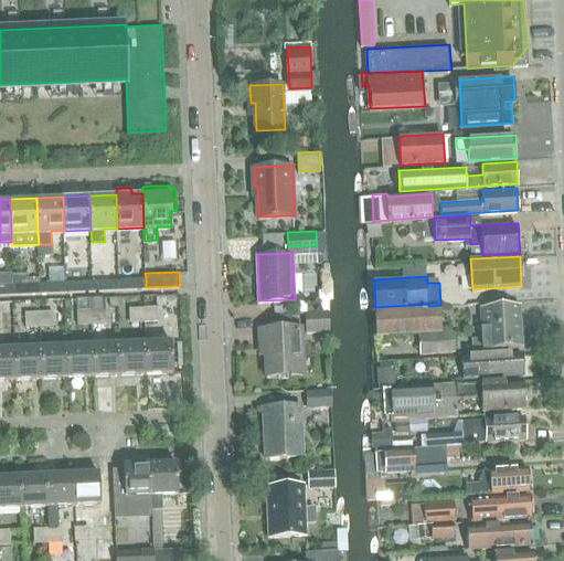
[(146,277),(119,278),(119,288),(146,287),(146,277)]
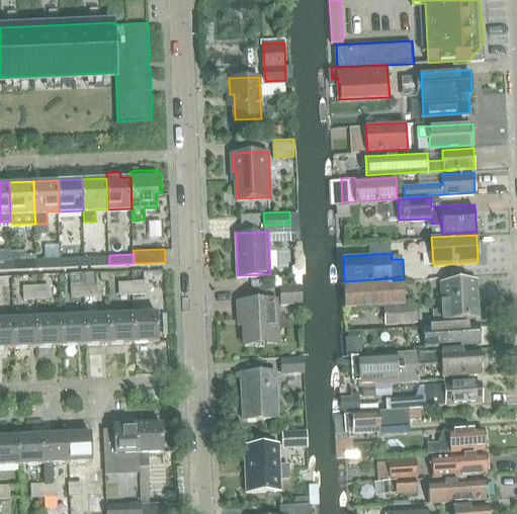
[(109,255),(85,256),(85,265),(109,264),(109,255)]
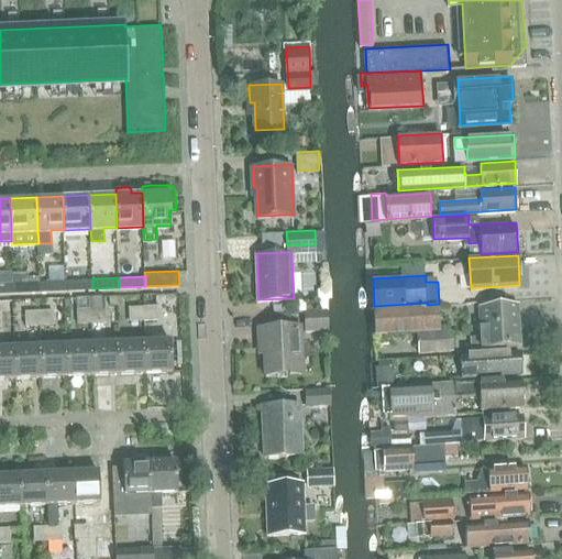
[(92,278),(66,280),(66,289),(92,288),(92,278)]
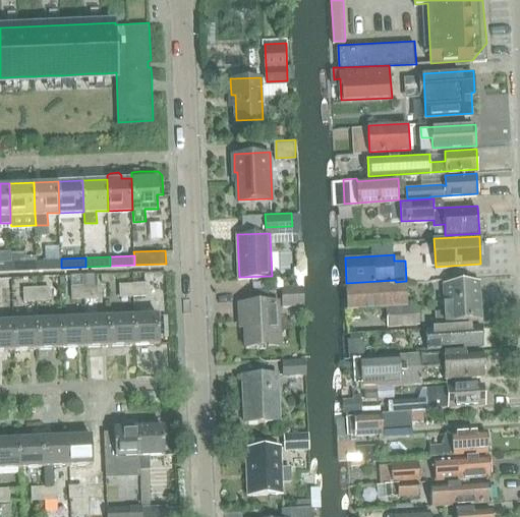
[(61,259),(37,260),(37,269),(61,268),(61,259)]
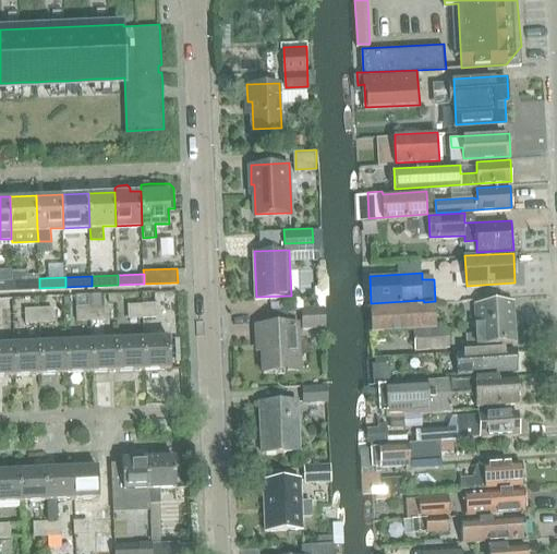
[(39,278),(13,279),(13,289),(39,288),(39,278)]
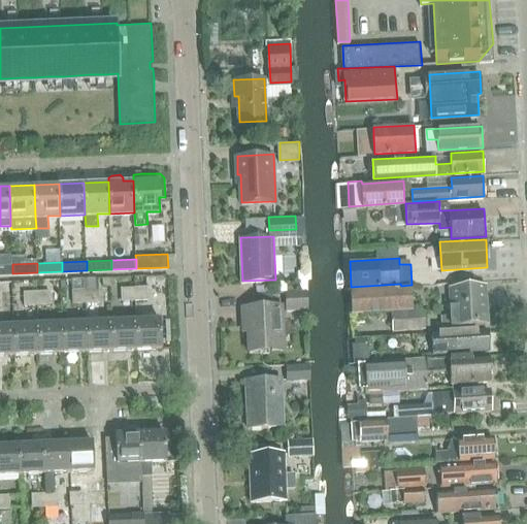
[(12,264),(0,264),(0,273),(12,273),(12,264)]
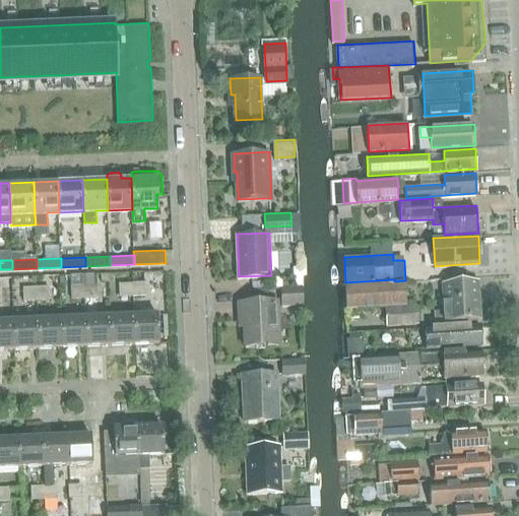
[(133,295),(132,270),(120,271),(121,281),(120,281),(121,295),(133,295)]
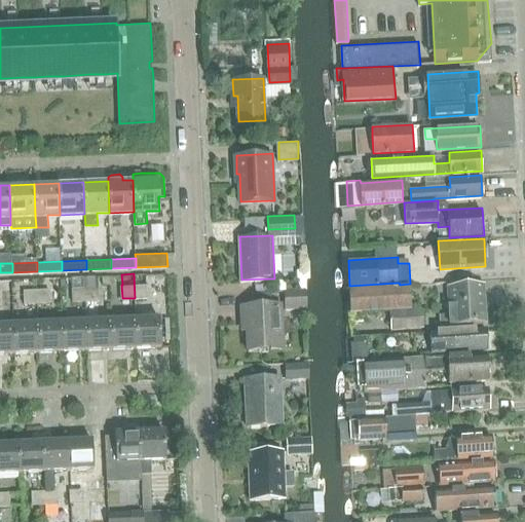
[(134,273),(135,298),(148,297),(147,273),(134,273)]
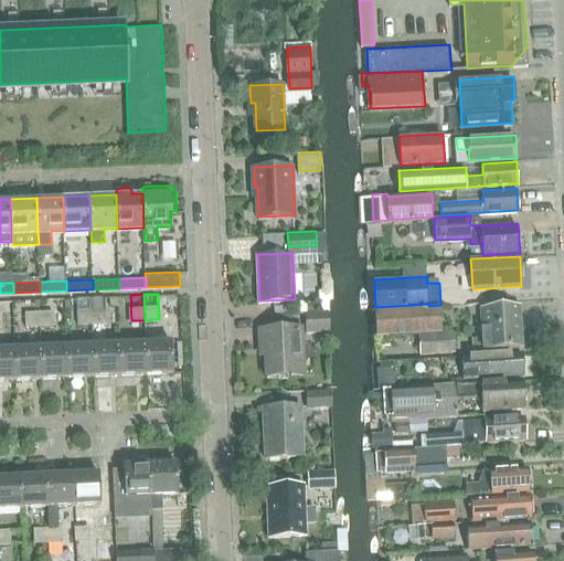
[(92,307),(93,323),(106,323),(105,296),(92,296),(92,307)]
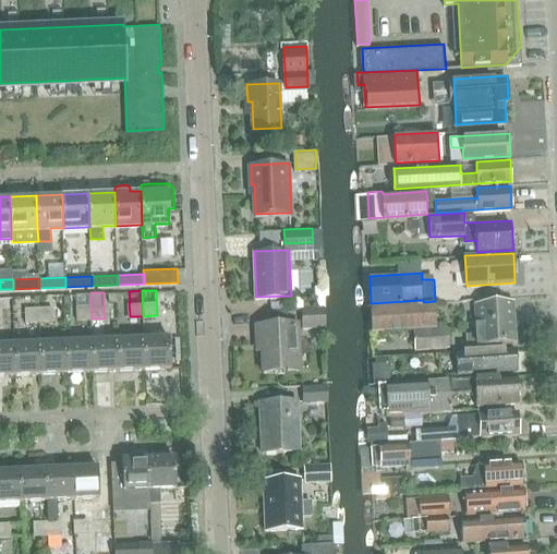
[(517,341),(515,299),(475,301),(477,330),(465,332),(467,345),(517,341)]
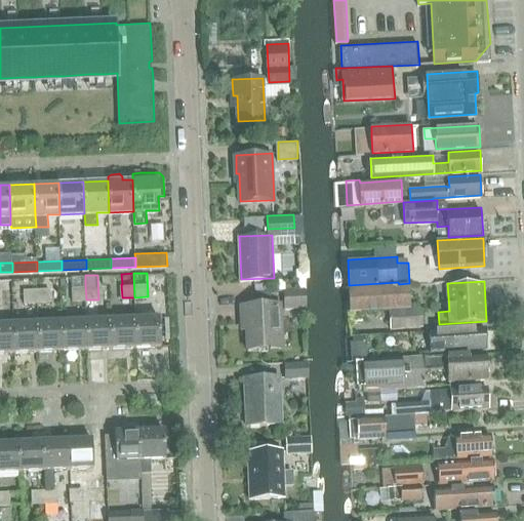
[(349,286),(350,310),(410,306),(409,283),(399,284),(349,286)]
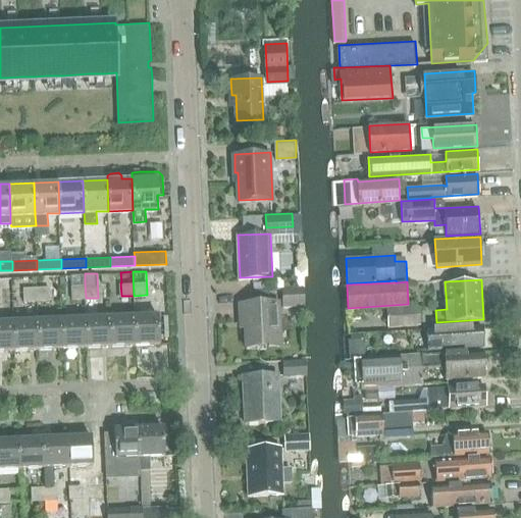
[(85,283),(72,283),(73,299),(86,298),(85,283)]
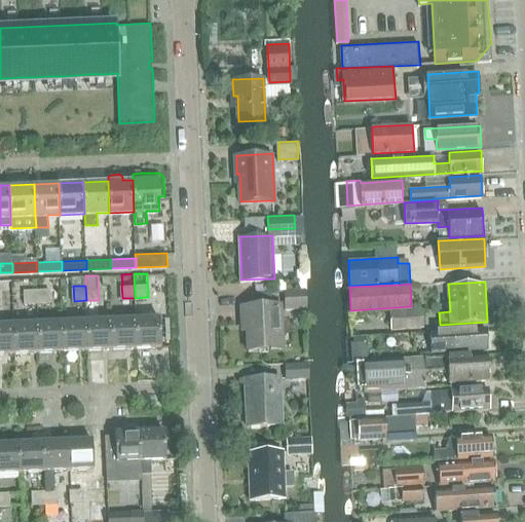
[(38,289),(38,302),(51,302),(50,288),(38,289)]
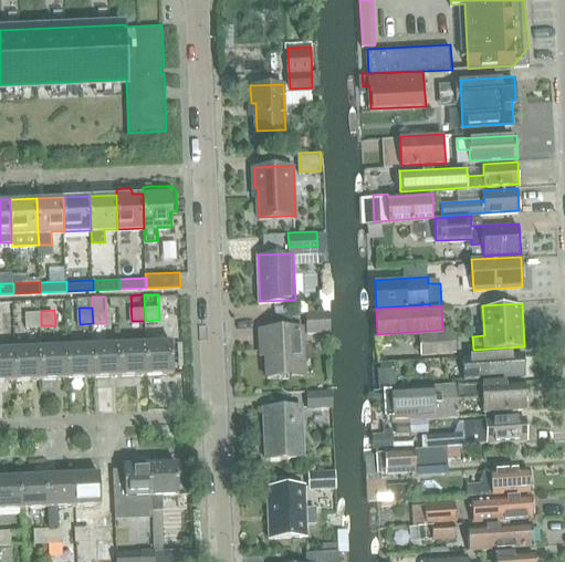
[(331,330),(330,310),(306,311),(307,331),(331,330)]
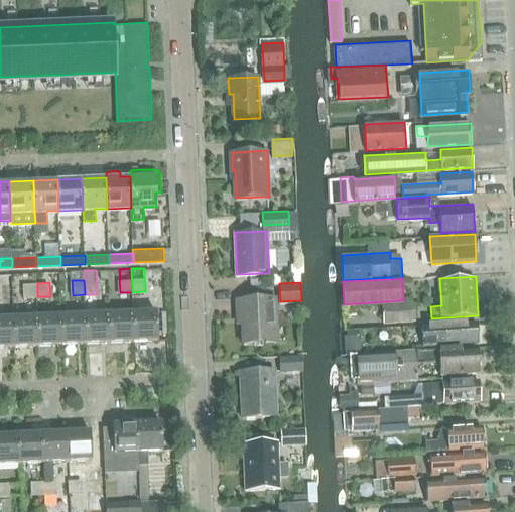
[(37,283),(24,283),(24,297),(37,296),(37,283)]
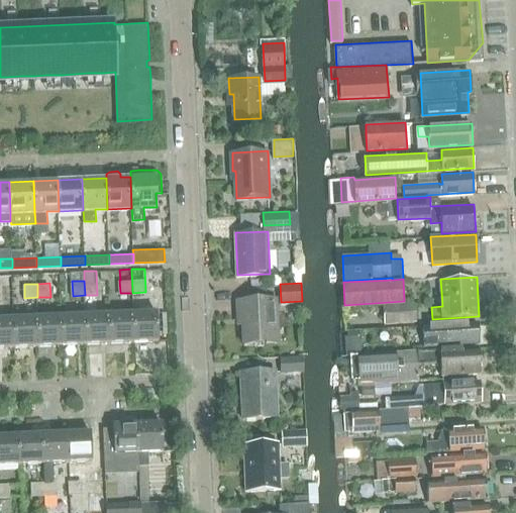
[(238,299),(239,316),(243,316),(244,343),(278,341),(276,297),(238,299)]
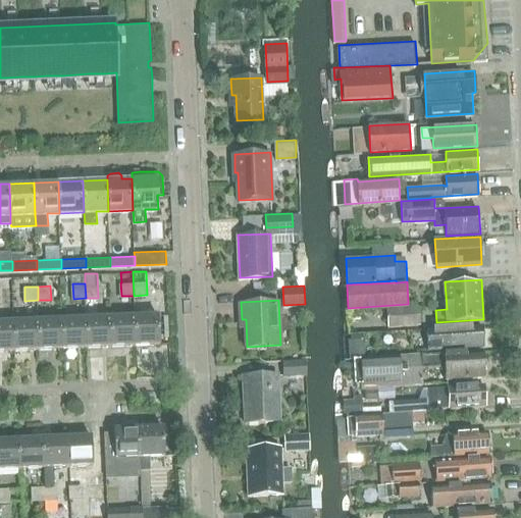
[(148,304),(149,314),(135,315),(136,344),(160,343),(159,304),(148,304)]
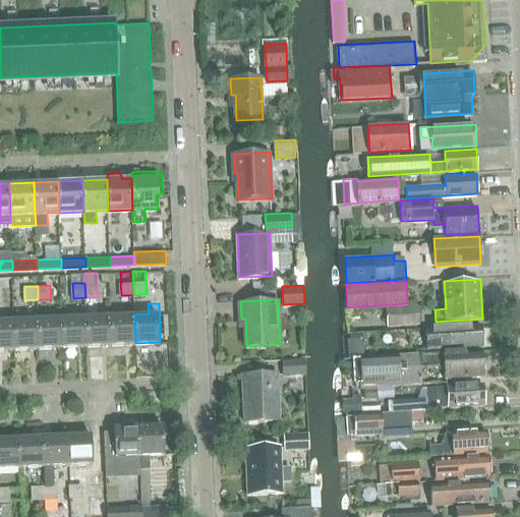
[(387,305),(388,324),(420,322),(419,303),(387,305)]
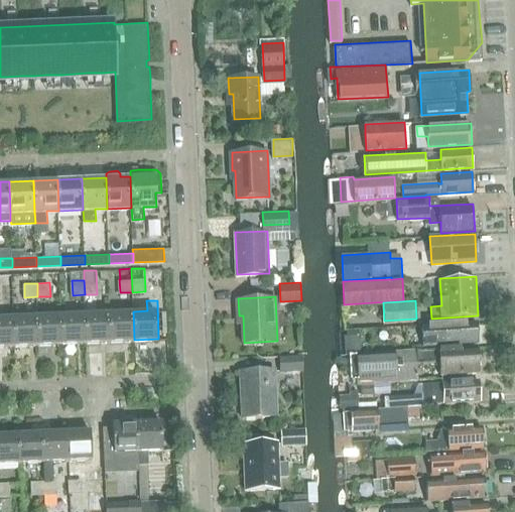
[(132,304),(123,304),(123,311),(109,312),(110,341),(134,340),(133,311),(132,304)]
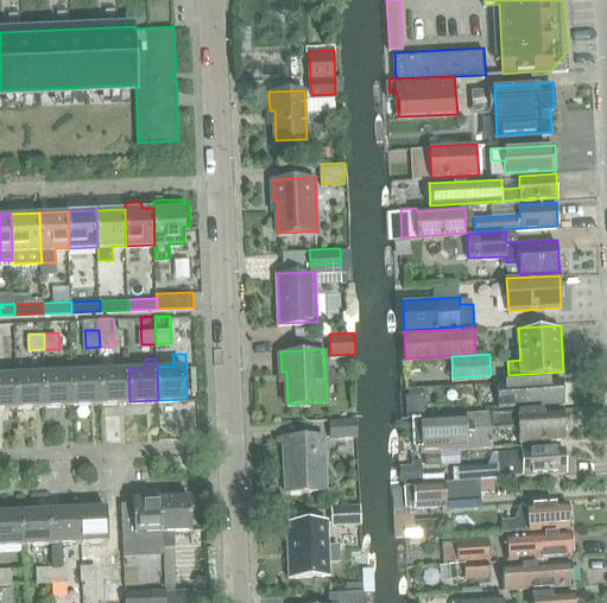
[(128,368),(101,369),(102,402),(130,401),(128,368)]
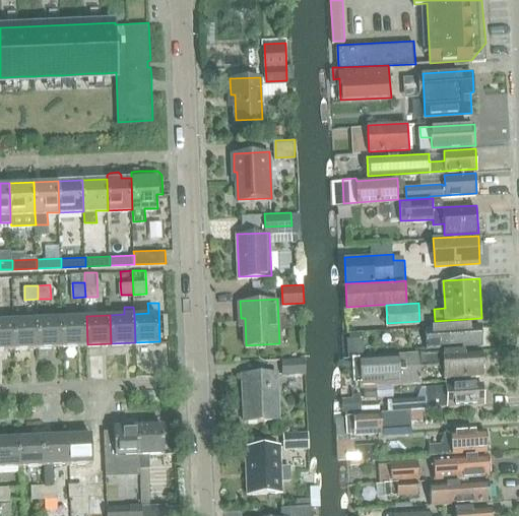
[(86,316),(62,317),(63,345),(87,344),(86,316)]
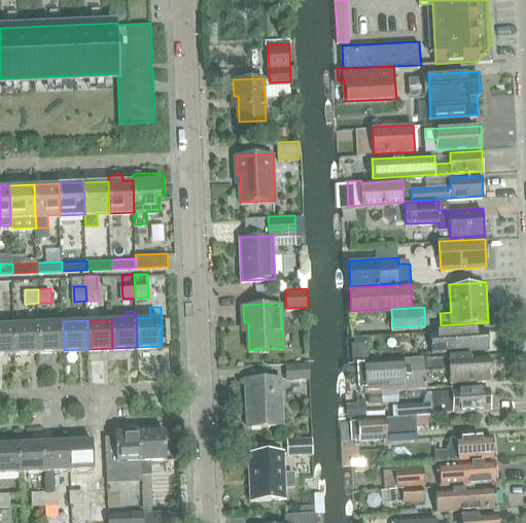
[(63,321),(38,322),(40,351),(64,350),(63,321)]
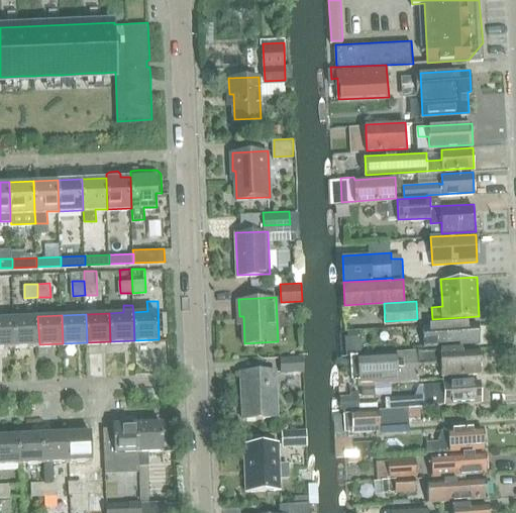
[(37,316),(14,317),(15,345),(39,344),(37,316)]
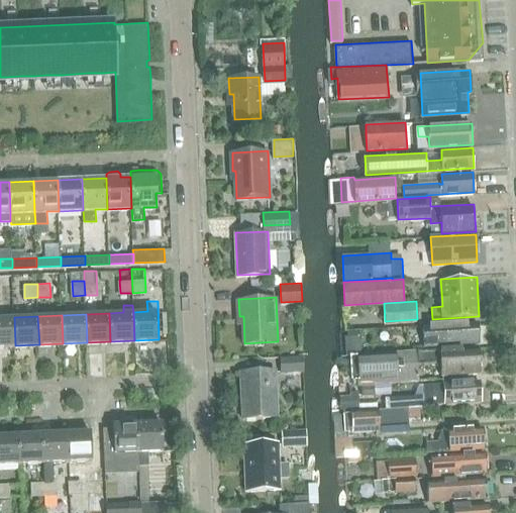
[(14,317),(0,317),(0,345),(15,345),(14,317)]
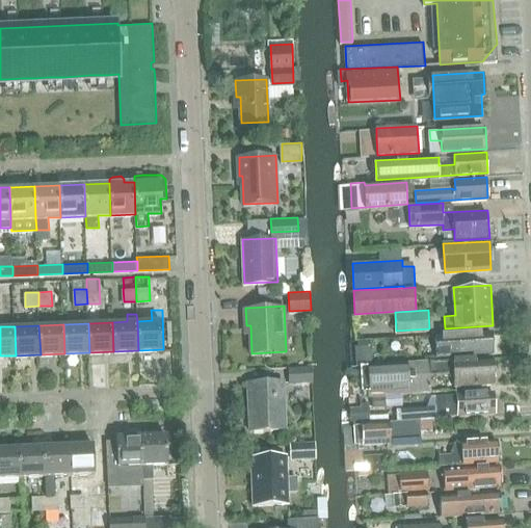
[(436,334),(437,355),(493,351),(492,330),(436,334)]
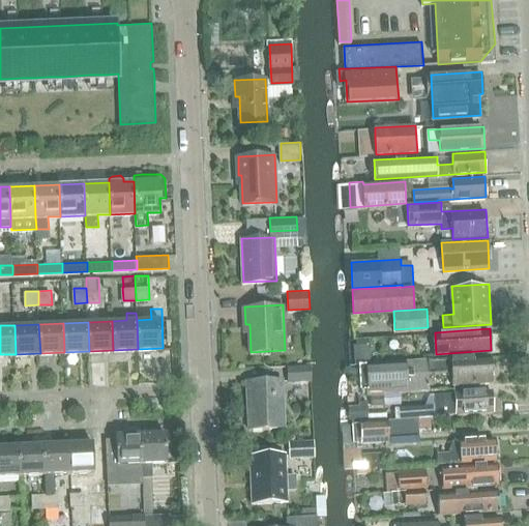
[(355,362),(365,362),(371,362),(370,342),(354,343),(355,362)]
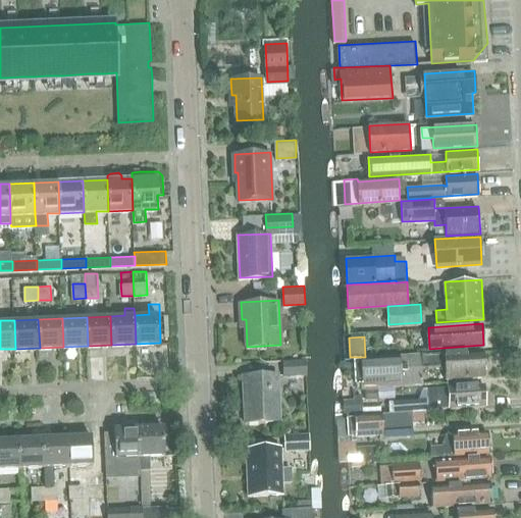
[(482,350),(421,353),(422,366),(447,364),(448,377),(484,375),(482,350)]
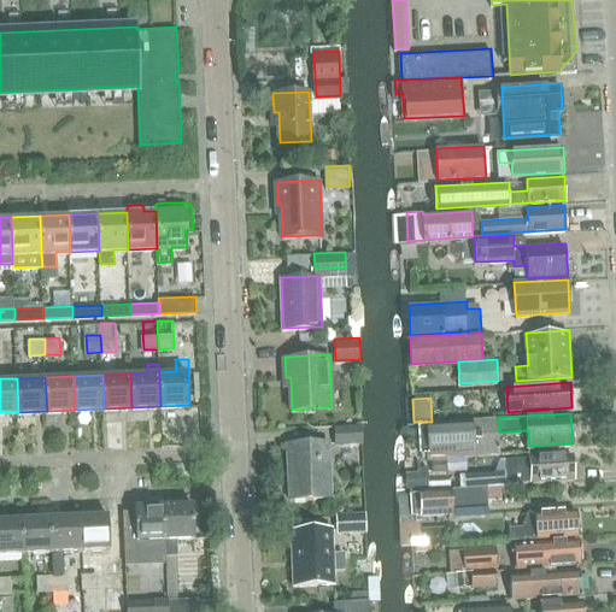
[(432,422),(426,422),(428,451),(499,446),(499,433),(498,417),(432,422)]
